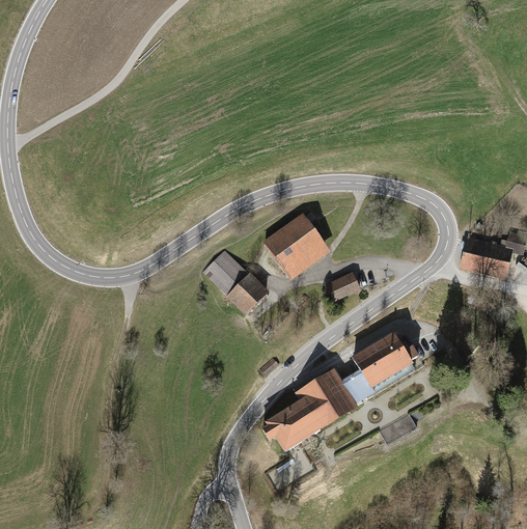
[(329,249),(303,213),(261,243),(287,278),(329,249)]
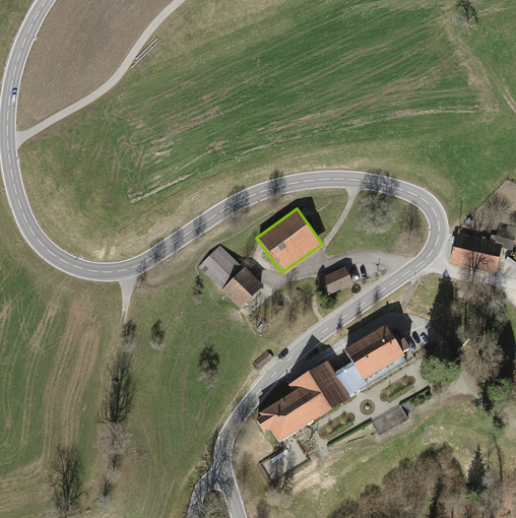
[(455,234),(448,265),(495,274),(501,247),(510,249),(514,231),(497,228),(495,237),(489,236),(488,241),(455,234)]
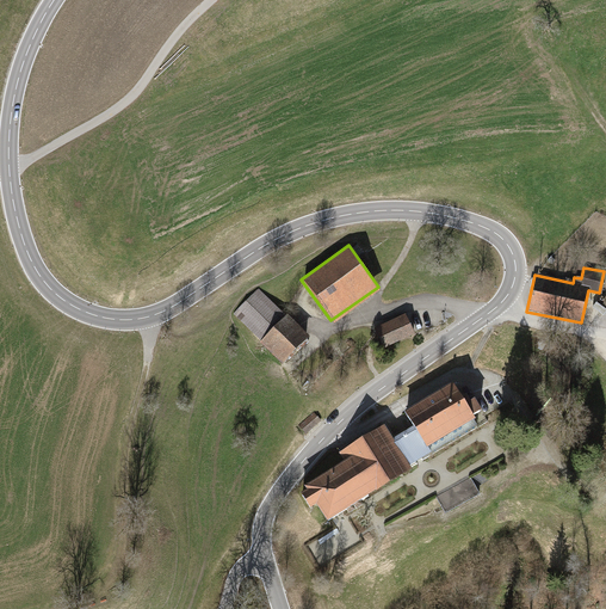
[(283,363),(309,336),(286,313),(285,314),(257,287),(233,313),(260,339),(259,340),(283,363)]
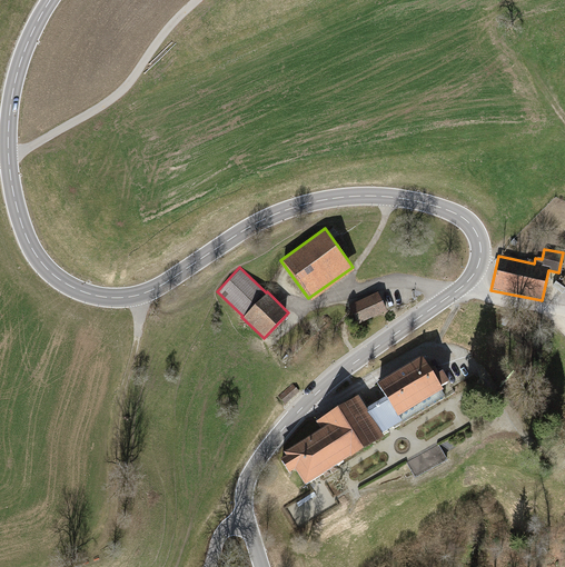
[(376,291),(347,304),(355,320),(383,308),(376,291)]
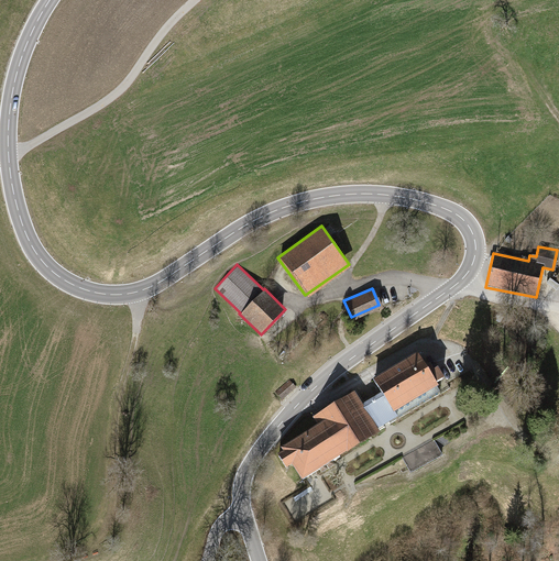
[(317,424),(280,447),(281,450),(278,452),(287,466),(291,464),(300,481),(382,429),(380,427),(384,424),(399,415),(397,410),(442,383),(439,380),(446,375),(438,364),(431,367),(420,349),(374,377),(382,391),(368,399),(363,402),(354,389),(313,416),(317,424)]
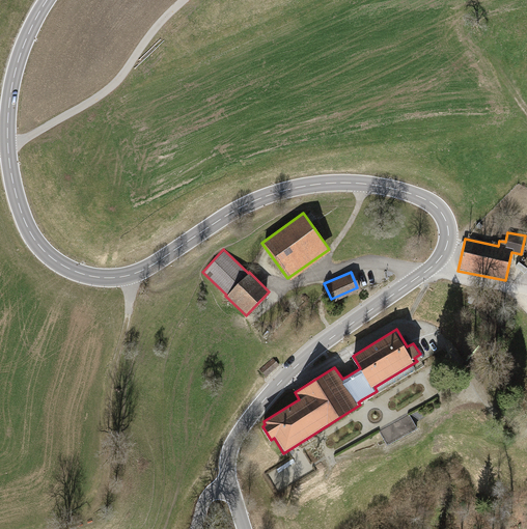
[(269,357),(256,367),(262,376),(276,365),(269,357)]
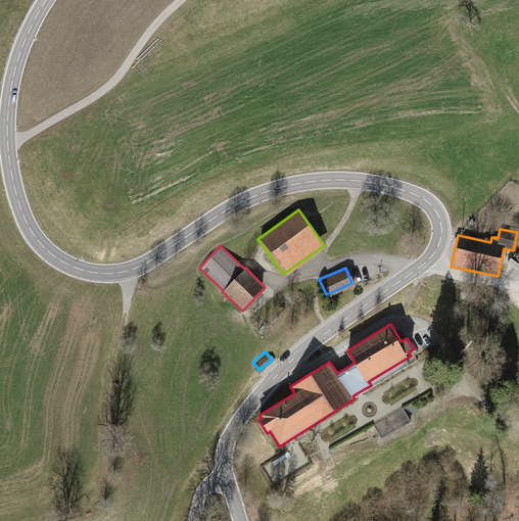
[(381,435),(409,419),(400,405),(372,420),(381,435)]
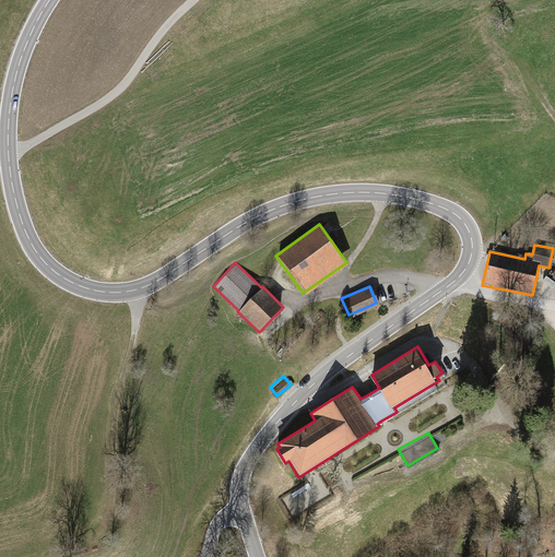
All buildings are outlined.
